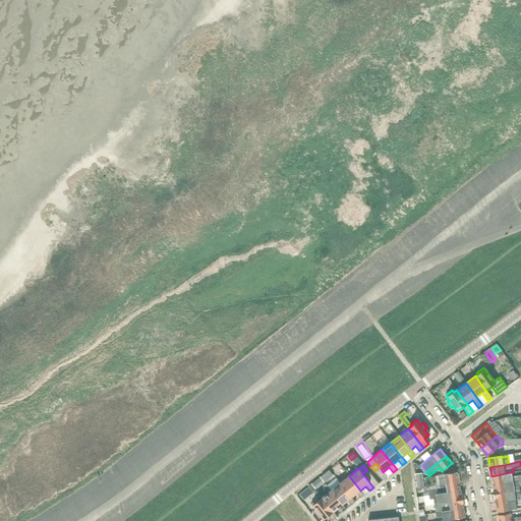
[(383,472),(380,467),(374,471),(379,476),(384,472),(383,472)]
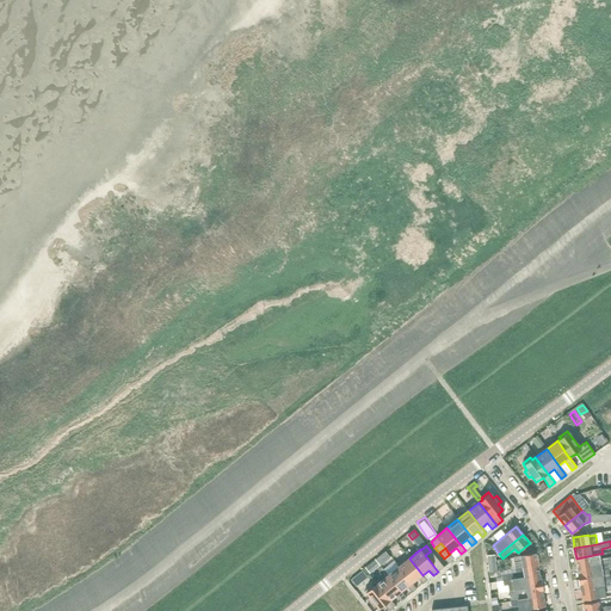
[(430,561),(434,556),(431,551),(425,555),(430,561)]
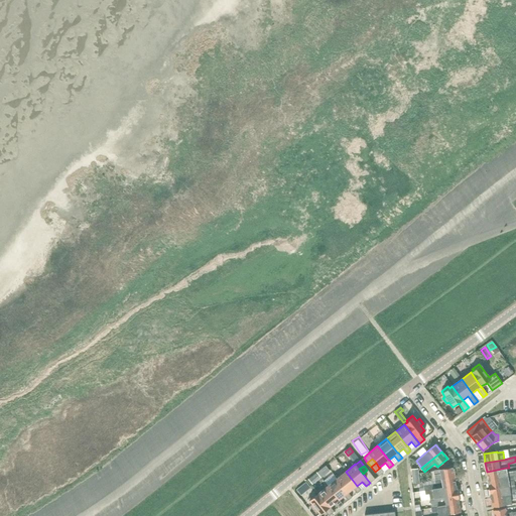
[(326,467),(317,473),(321,477),(330,471),(326,467)]
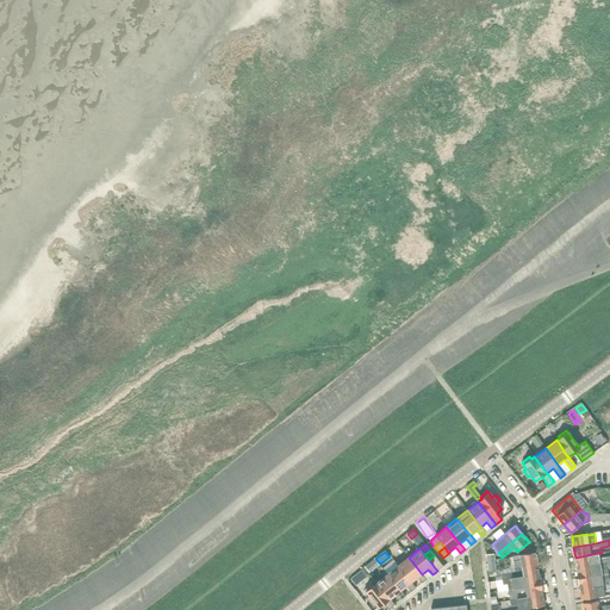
[(447,562),(453,558),(449,553),(443,558),(447,562)]
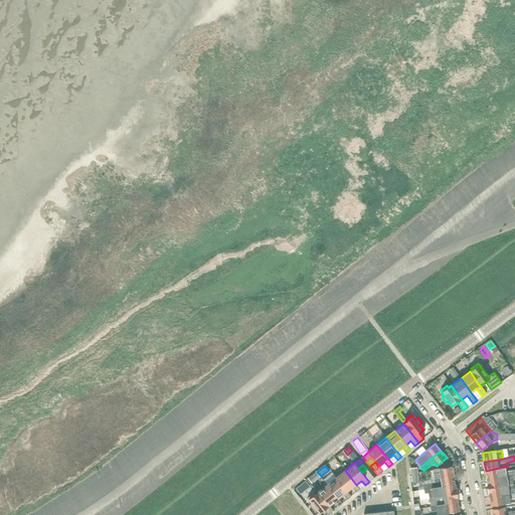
[(435,479),(454,476),(453,467),(434,471),(435,479)]
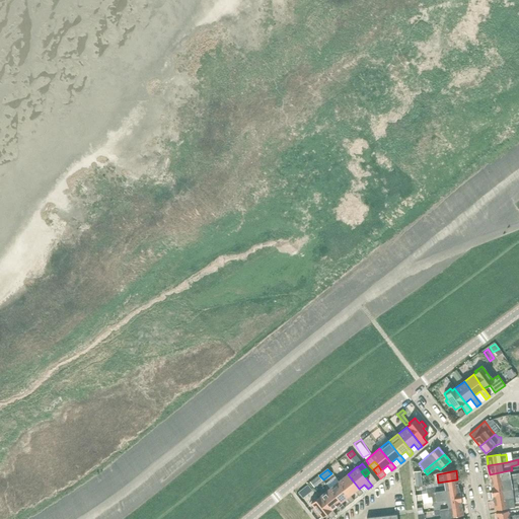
[(518,472),(510,474),(509,471),(509,470),(490,474),(491,483),(518,477),(518,472)]
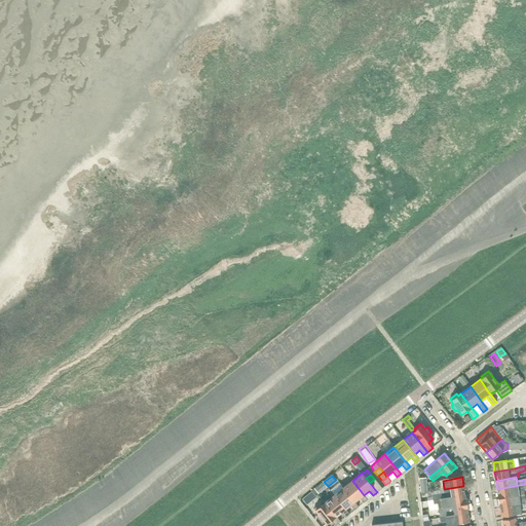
[(378,484),(375,480),(374,479),(370,483),(373,487),(378,484)]
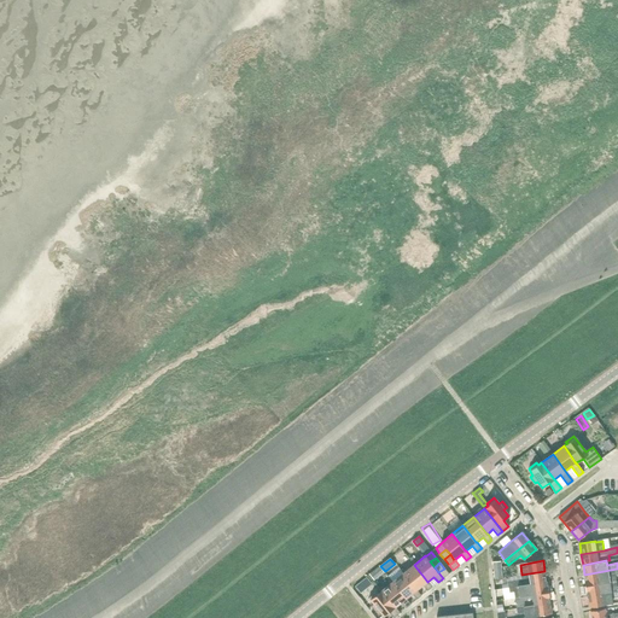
[(427,582),(424,577),(414,565),(403,573),(413,587),(417,590),(423,586),(427,592),(432,587),(427,582)]
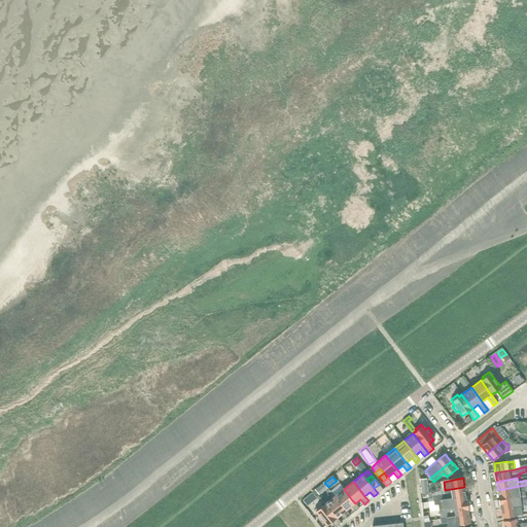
[(326,489),(323,484),(315,490),(319,495),(326,489)]
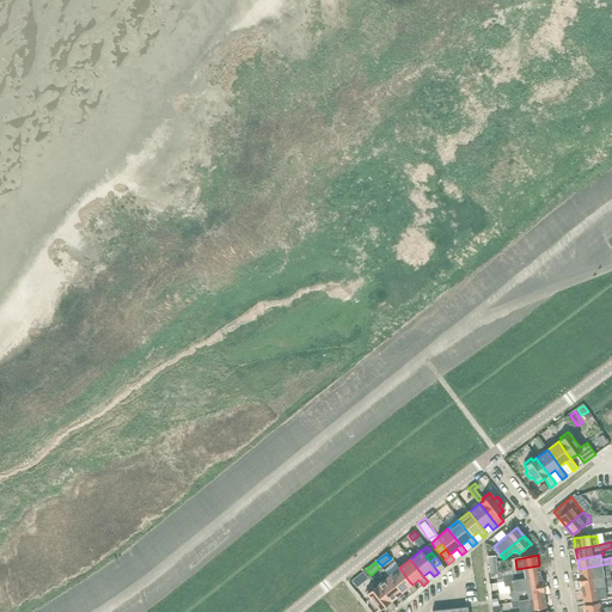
[(439,573),(445,568),(440,563),(434,567),(439,573)]
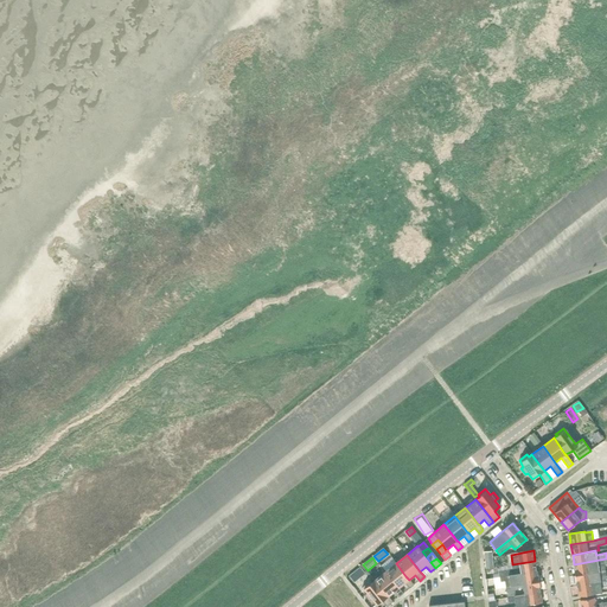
[(606,564),(606,558),(574,564),(576,576),(605,570),(605,564),(606,564)]
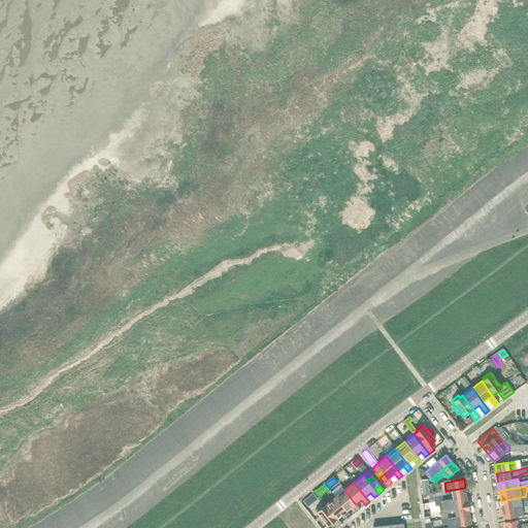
[(467,497),(465,488),(446,491),(447,495),(434,497),(435,502),(467,497)]
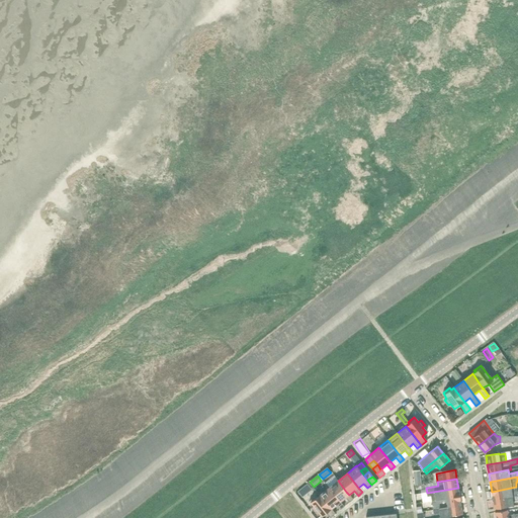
[(349,495),(346,492),(338,481),(329,488),(337,499),(340,502),(345,498),(349,503),(353,500),(349,495)]
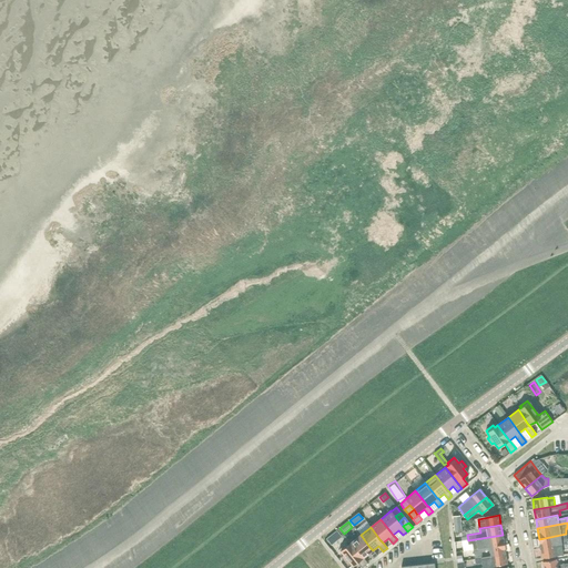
[(567,538),(567,539),(566,534),(539,539),(540,548),(567,543),(567,538)]
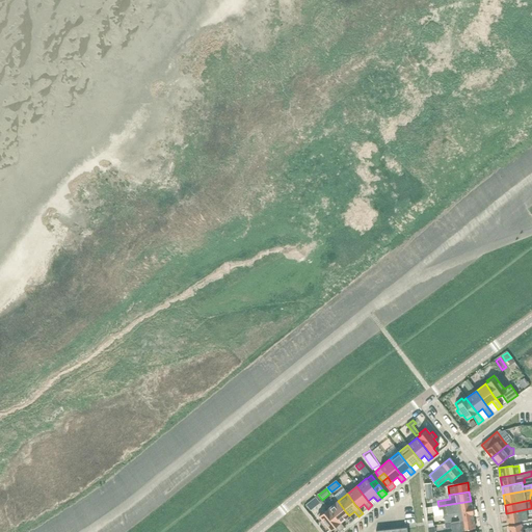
[(311,501),(306,505),(310,510),(315,506),(311,501)]
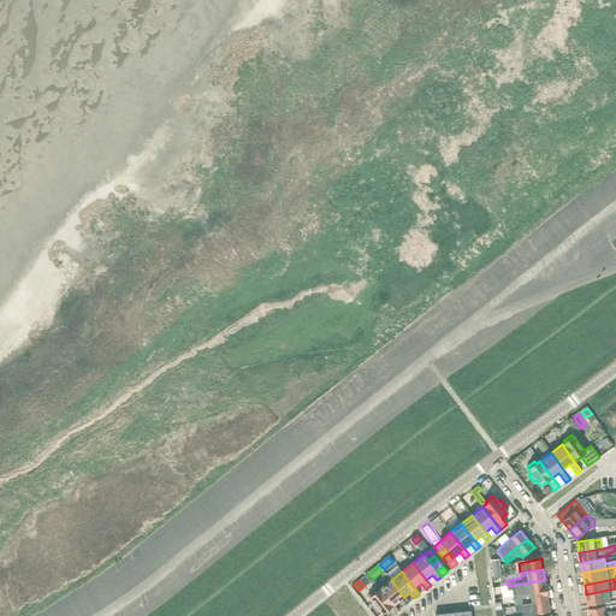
[(404,597),(401,593),(391,580),(380,588),(390,602),(394,605),(400,600),(404,606),(409,603),(404,597)]
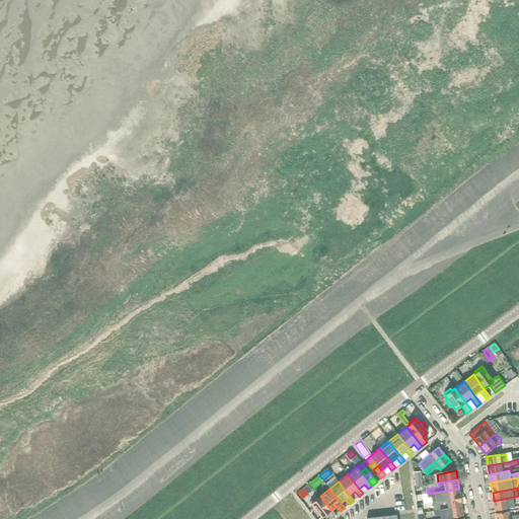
[(460,498),(459,489),(428,494),(428,498),(432,497),(433,503),(460,498)]
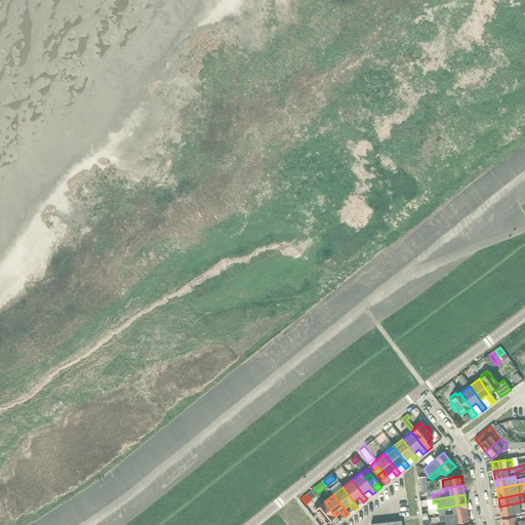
[(335,516),(332,513),(324,501),(321,505),(320,502),(313,508),(317,513),(315,515),(319,520),(321,518),(326,524),(330,520),(333,524),(334,524),(339,521),(335,516)]
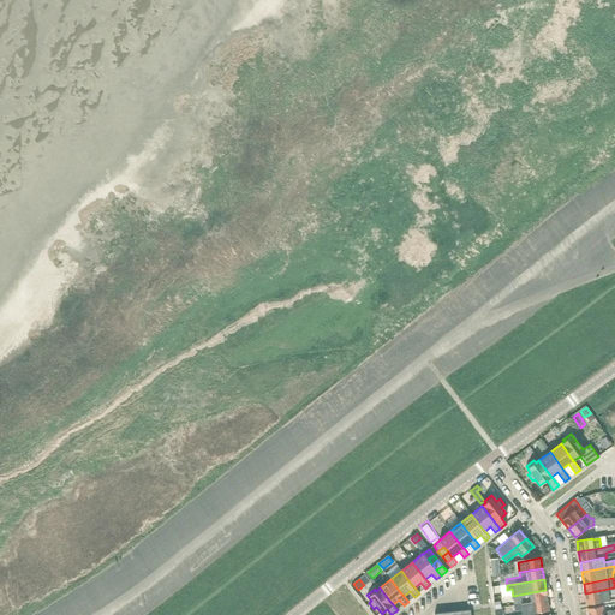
[(587,604),(602,602),(610,601),(609,596),(614,593),(614,587),(585,593),(587,604)]
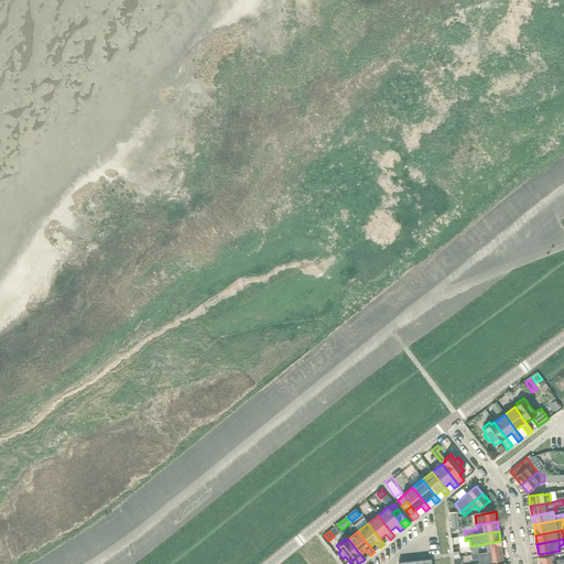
[(502,551),(502,550),(500,541),(470,546),(470,550),(472,555),(502,551)]
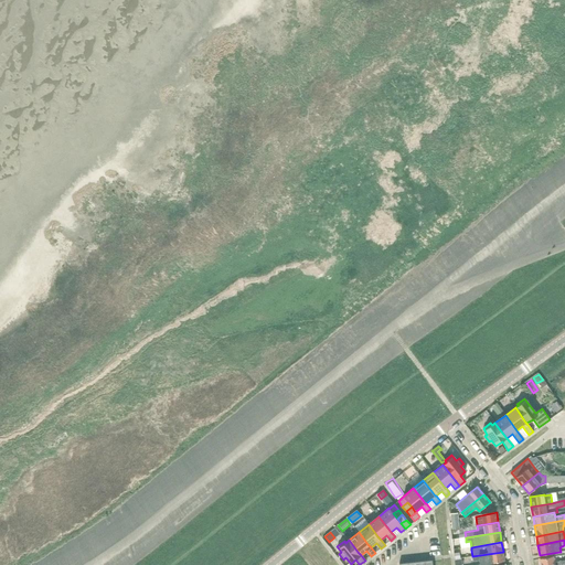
[(483,564),(490,563),(504,561),(503,552),(472,556),(473,561),(482,558),(483,564)]
